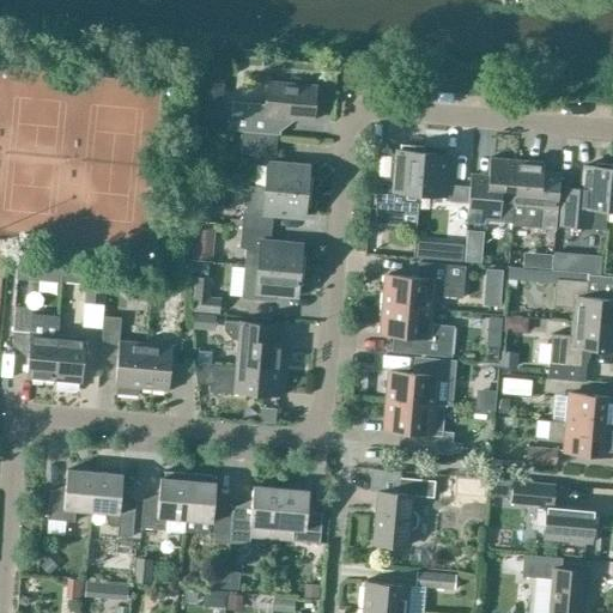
[(315,87),(266,84),(265,105),(230,103),(229,132),(275,137),(278,119),(311,122),(315,87)]
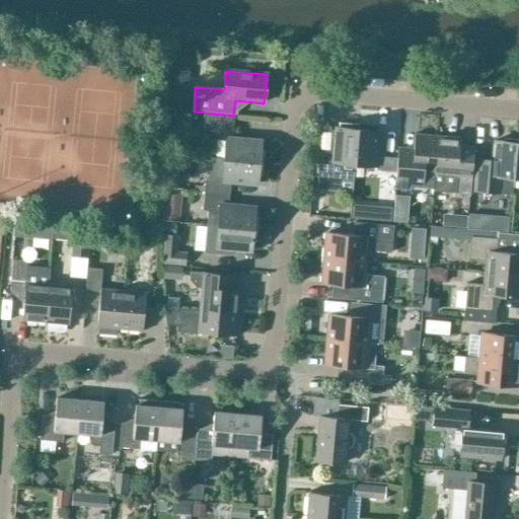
[(187,89),(170,87),(169,101),(186,103),(187,89)]
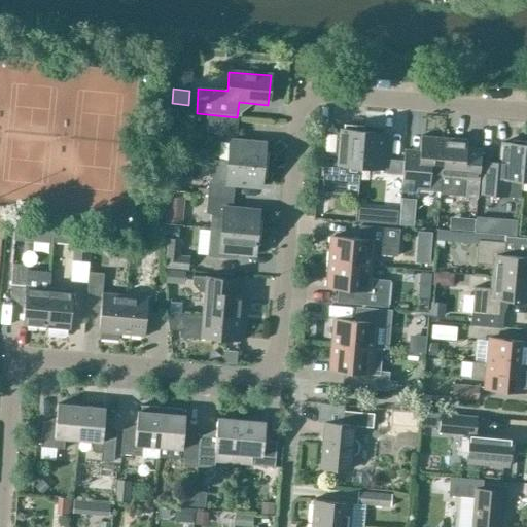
[(208,114),(206,134),(236,137),(237,117),(208,114)]
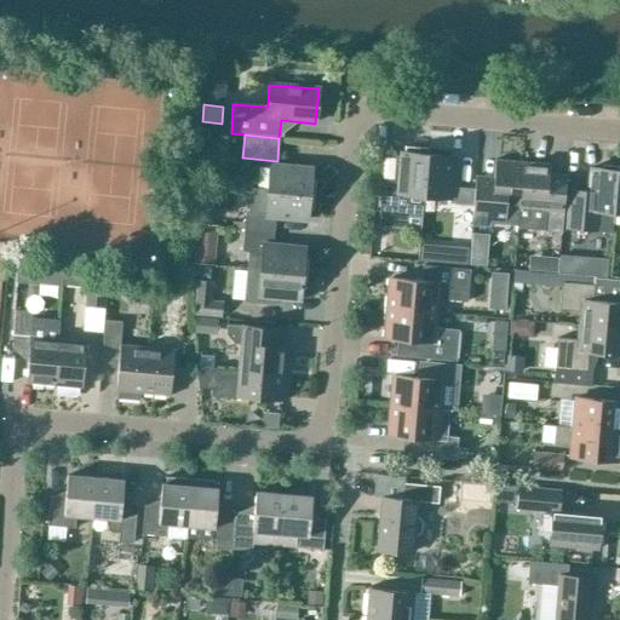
[(379,214),(378,225),(396,227),(397,216),(422,217),(423,197),(426,155),(428,155),(428,149),(426,149),(405,148),(403,154),(401,153),(399,184),(382,183),(379,214)]
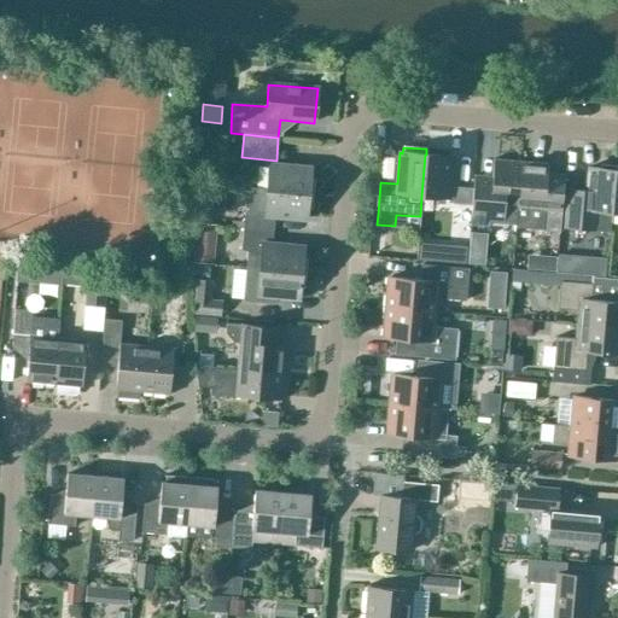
[(425,155),(421,197),(448,199),(452,157),(448,157),(448,151),(426,149),(426,155),(425,155)]
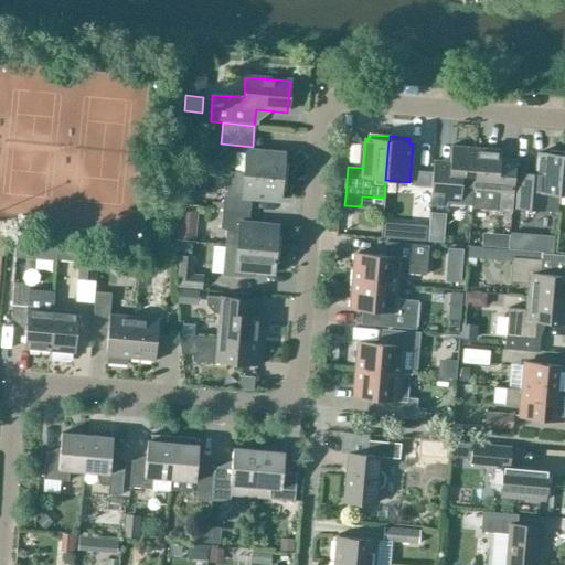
[(470,203),(476,149),(450,147),(448,174),(432,173),(430,187),(429,206),(446,208),(446,201),(470,203)]
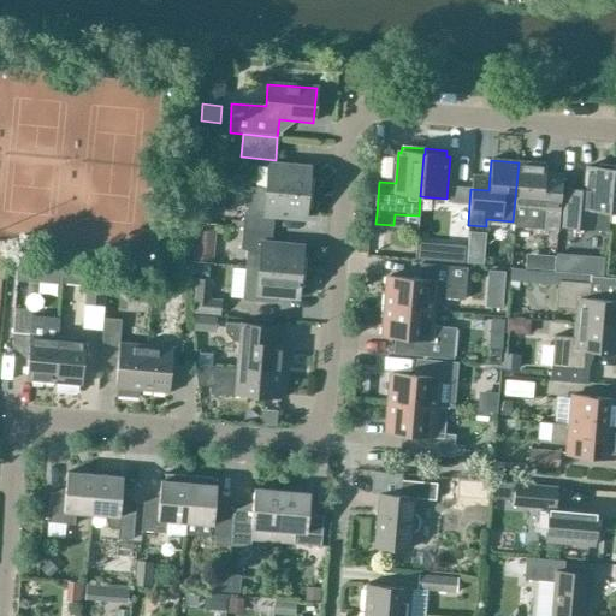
[(519,163),(513,221),(514,221),(514,227),(540,230),(540,232),(557,234),(560,197),(543,196),(545,164),(519,163)]
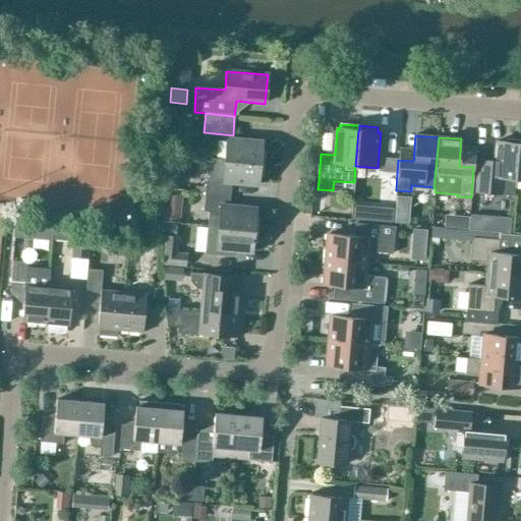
[(224,161),(259,165),(262,142),(226,139),(224,161)]
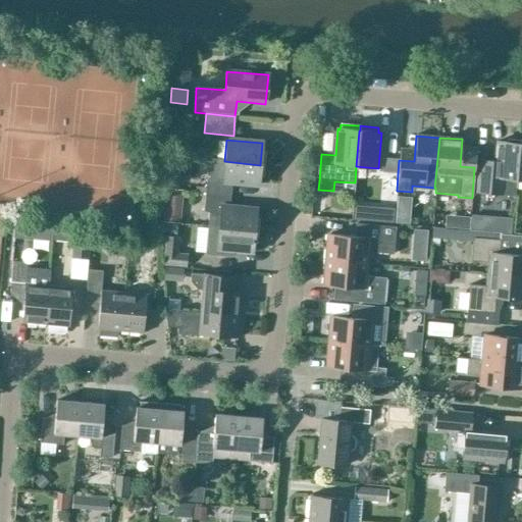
[(514,197),(516,179),(519,144),(497,142),(496,162),(479,161),(476,193),(514,197)]
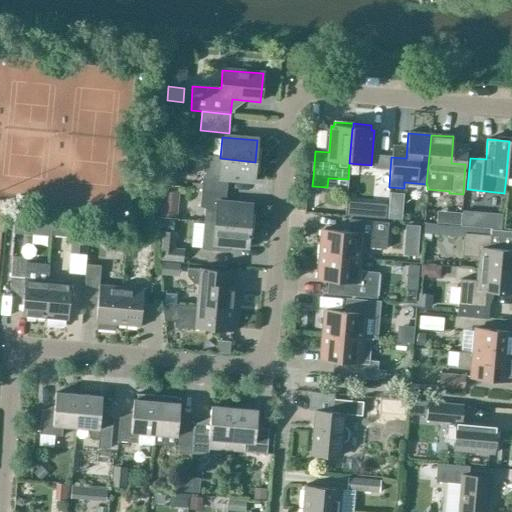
[(376,168),(390,169),(391,157),(377,156),(376,168)]
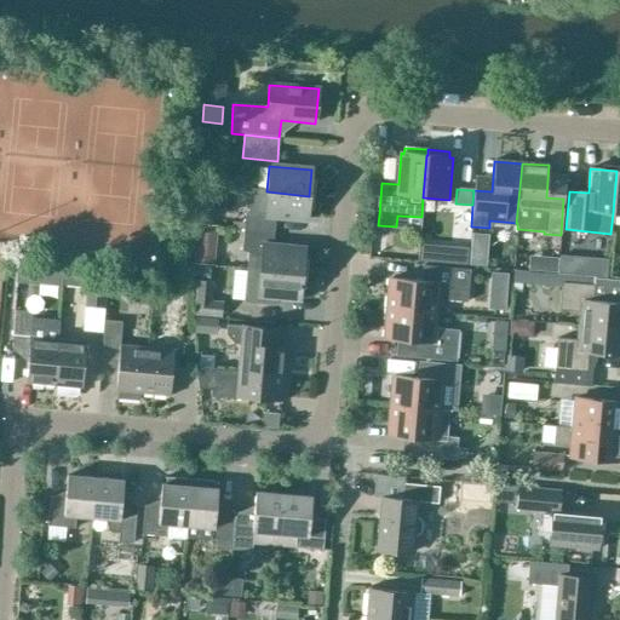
[(306,222),(309,196),(267,191),(248,190),(247,214),(245,214),(244,229),(274,231),(275,218),(306,222)]
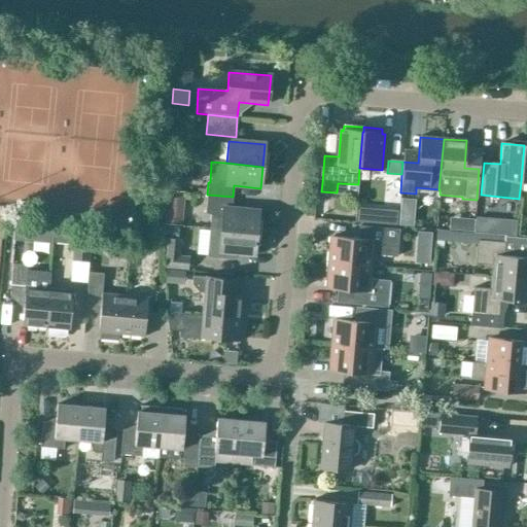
[(167,174),(166,186),(178,188),(181,164),(168,163),(167,174)]
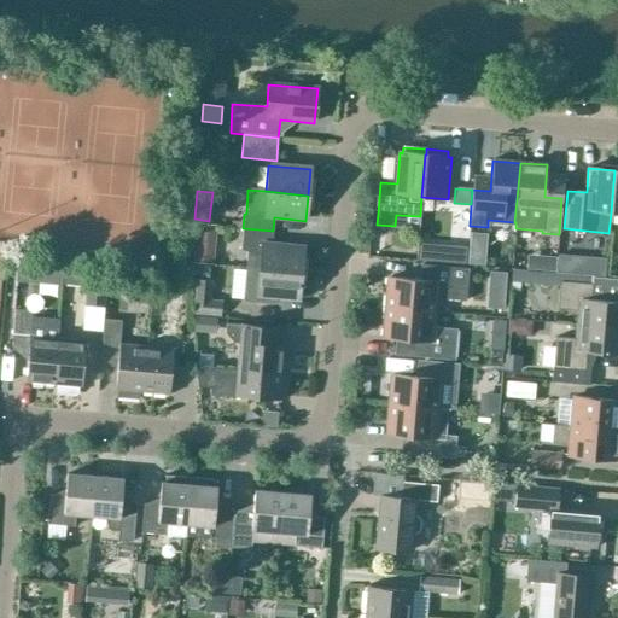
[(217,227),(193,225),(192,244),(216,245),(217,227)]
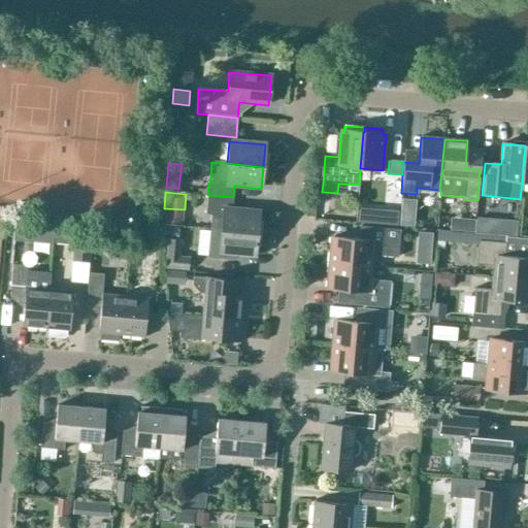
[(233,197),(207,195),(205,215),(210,216),(209,229),(257,233),(259,211),(231,209),(233,197)]
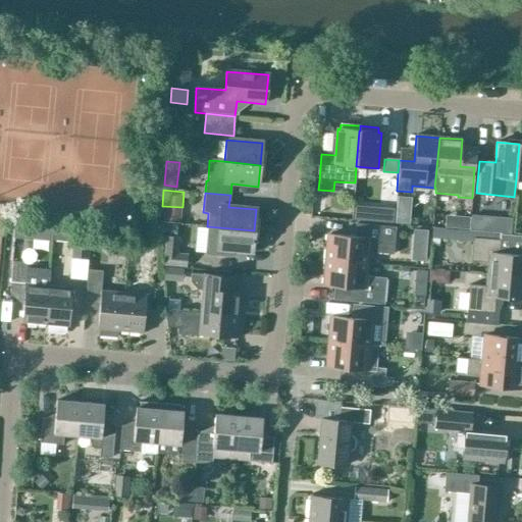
[(372,221),(373,206),(353,205),(352,219),(372,221)]
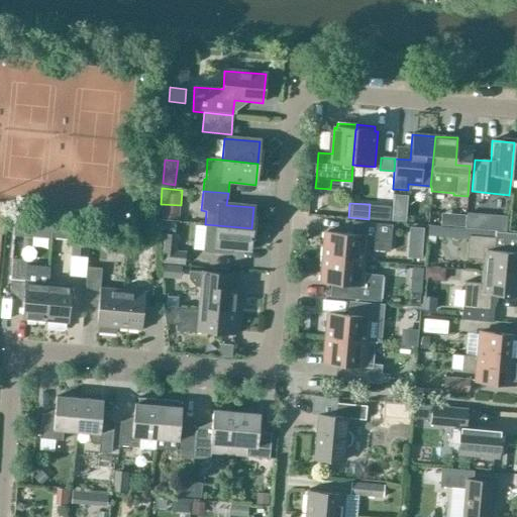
[(486,215),(485,229),(506,231),(507,217),(486,215)]
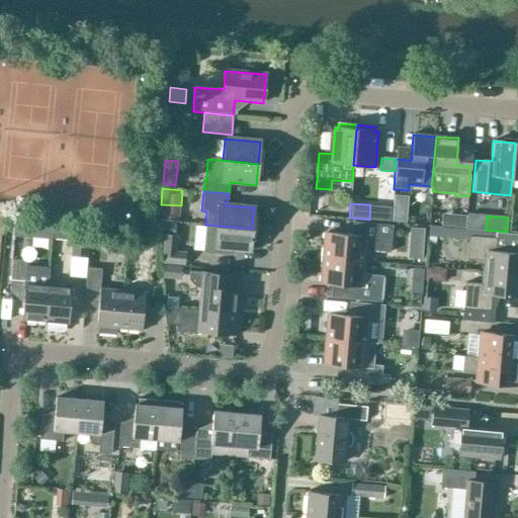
[(160,220),(159,230),(177,232),(178,221),(160,220)]
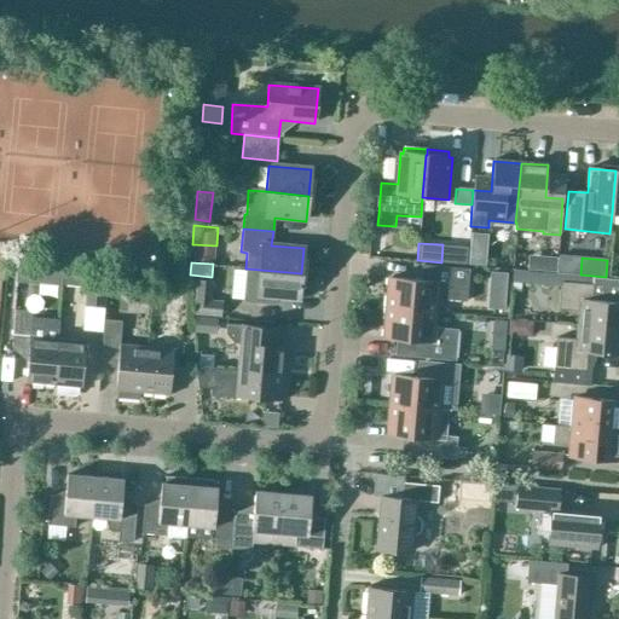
[(555,273),(556,264),(544,262),(544,272),(555,273)]
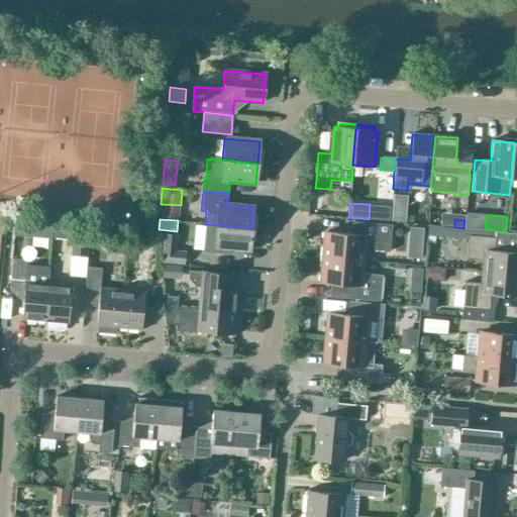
[(323,259),(362,262),(363,249),(390,251),(392,224),(377,223),(377,224),(351,222),(350,235),(325,233),(323,259)]
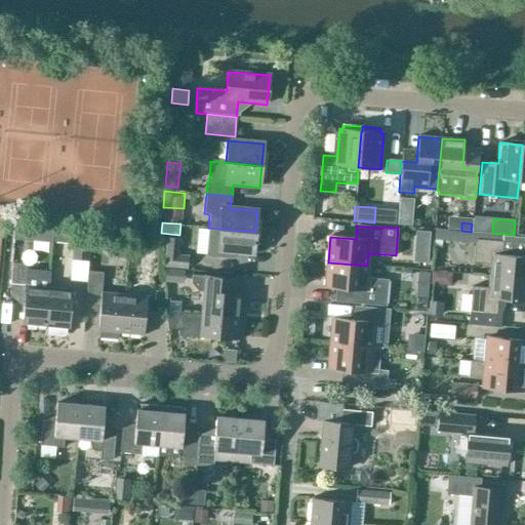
[(16,227),(14,239),(31,240),(32,228),(16,227)]
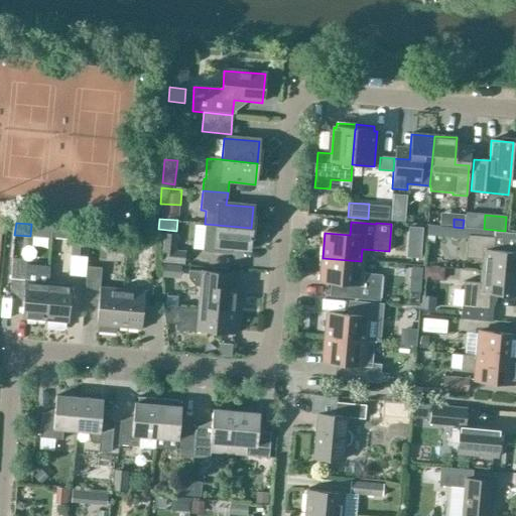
[(194,225),(191,249),(203,250),(202,252),(220,254),(220,248),(249,250),(251,228),(205,224),(205,226),(194,225)]
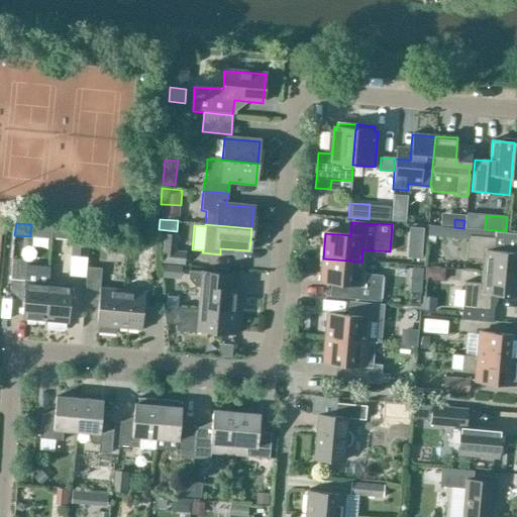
[(64,226),(54,225),(53,237),(59,237),(63,234),(64,226)]
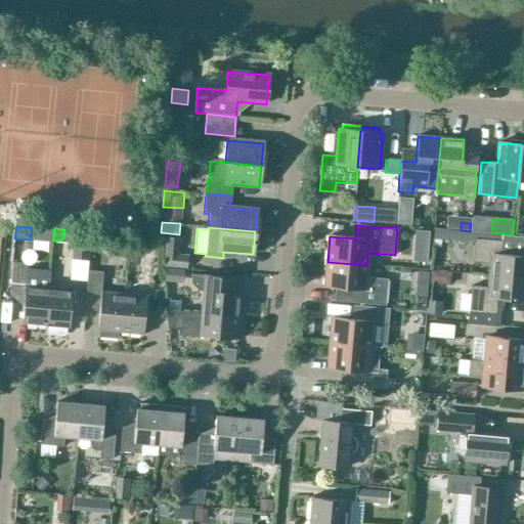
[(501,234),(475,232),(472,262),(490,264),(489,276),(523,278),(523,256),(500,255),(501,234)]
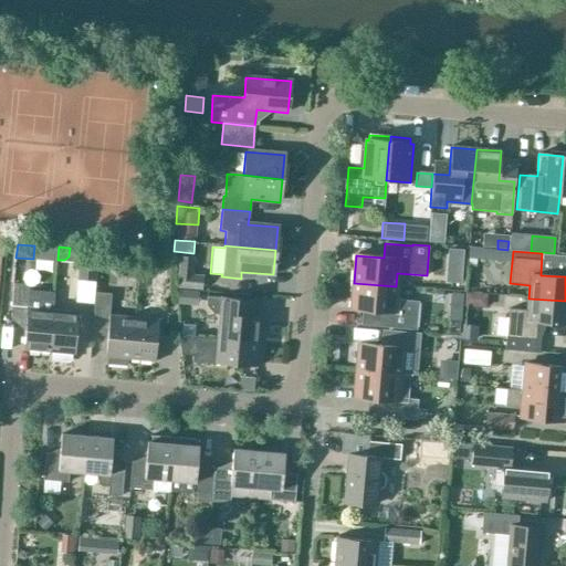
[(76,280),(96,281),(98,254),(79,252),(76,280)]
